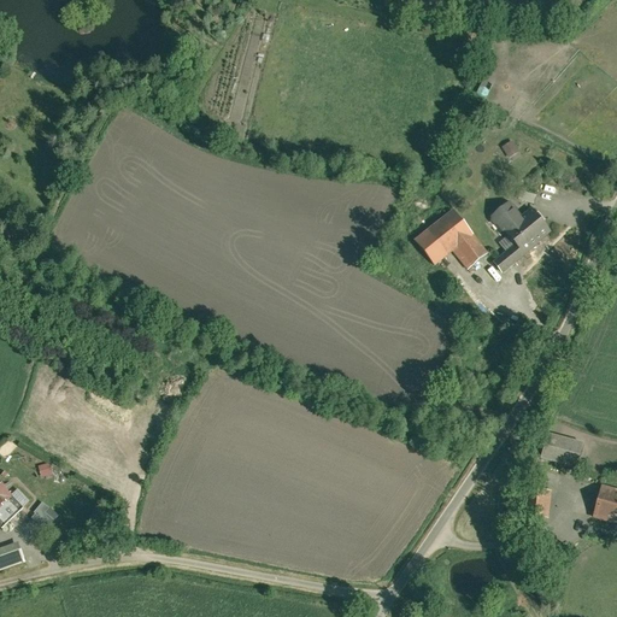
[(475,95),(486,99),(491,86),(480,81),(475,95)]
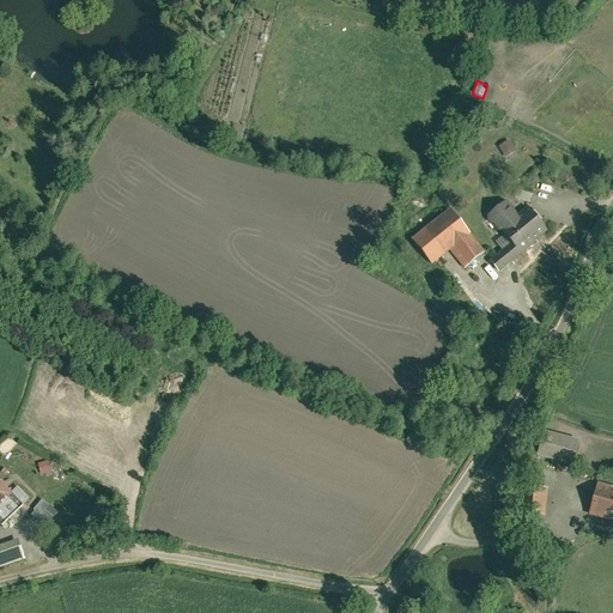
[(509,140),(498,145),(504,157),(515,151),(509,140)]
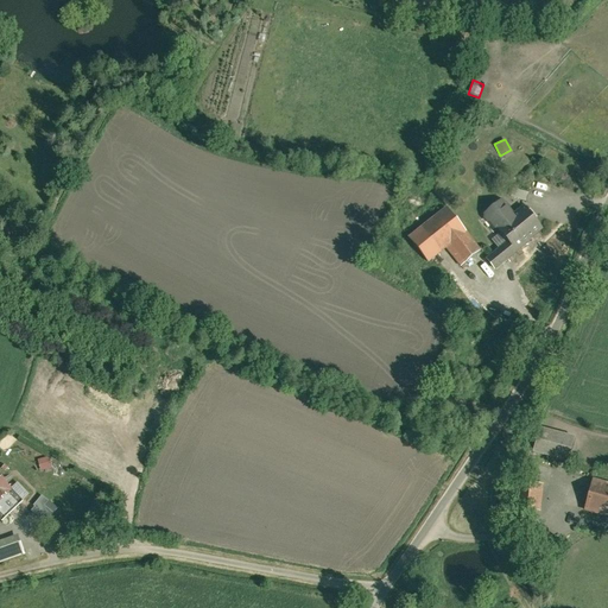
[(483,265),(493,277),(515,259),(514,258),(542,236),(523,211),(512,221),(500,207),(483,220),(505,248),(483,265)]
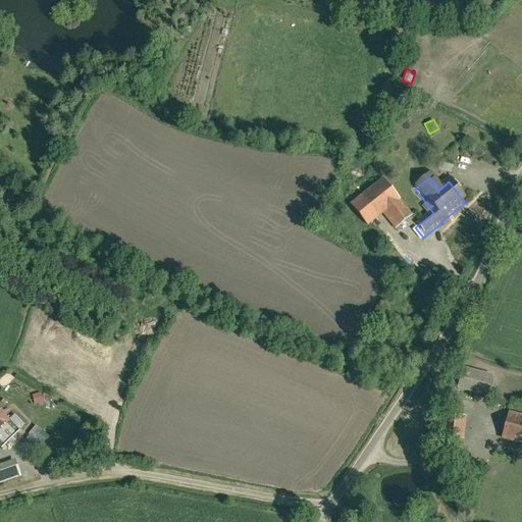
[(400,199),(383,178),(351,205),(368,227),(383,215),(396,230),(414,215),(401,199),(400,199)]
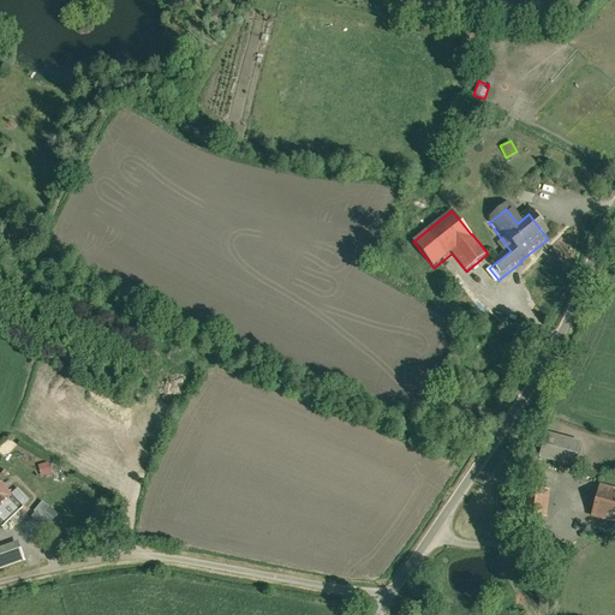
[(574,475),(583,448),(544,436),(536,464),(574,475)]
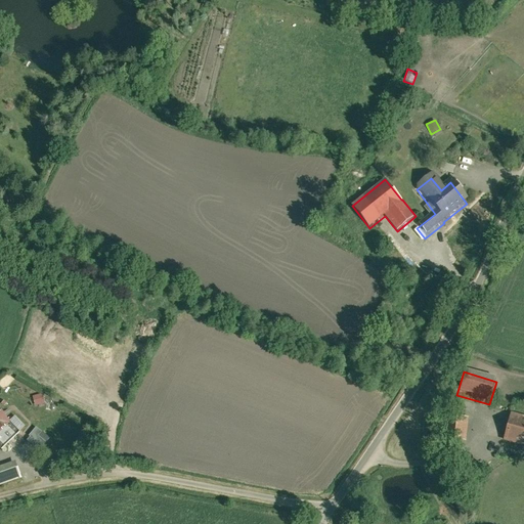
[(33,408),(44,404),(40,393),(30,396),(33,408)]
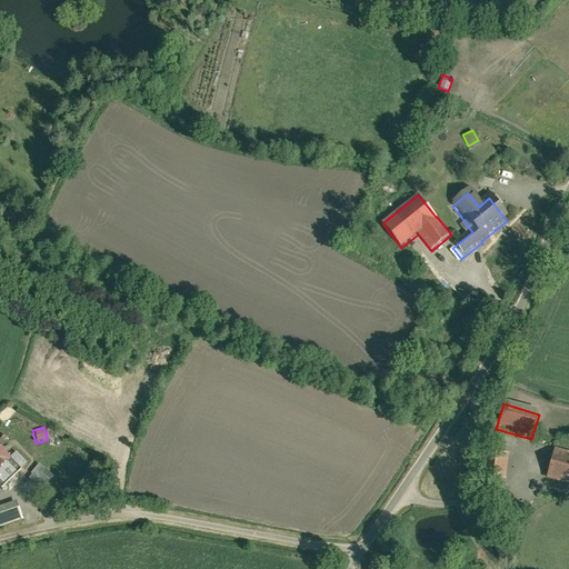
[(0,447),(0,489),(1,491),(21,471),(9,460),(11,458),(0,447)]
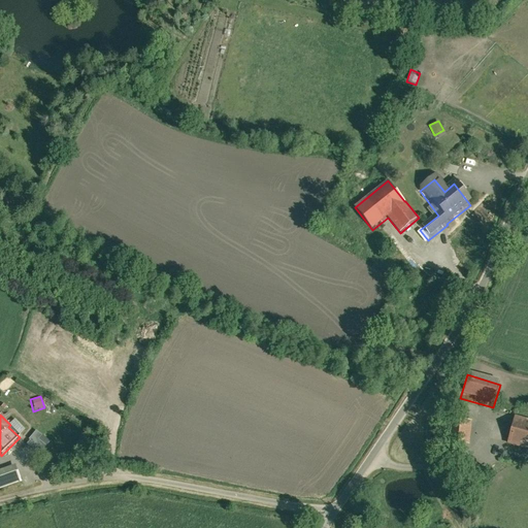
[(527,420),(514,417),(506,446),(527,451),(527,420)]
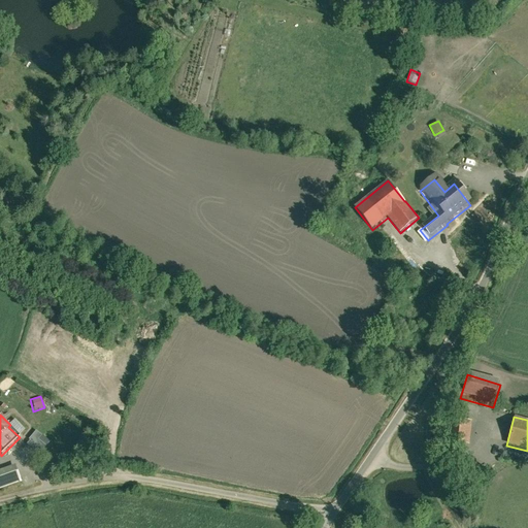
[(467,444),(470,420),(452,418),(449,441),(467,444)]
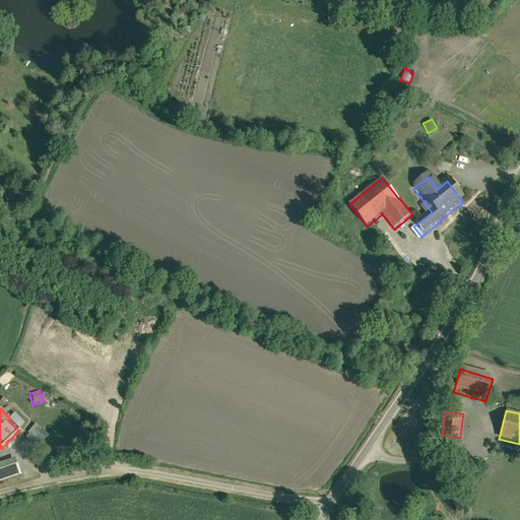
[(35,423),(22,436),(36,448),(48,435),(35,423)]
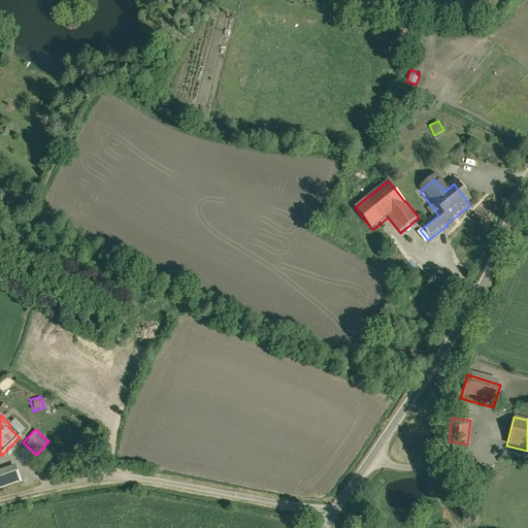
[(14,470),(0,474),(0,494),(21,488),(14,470)]
